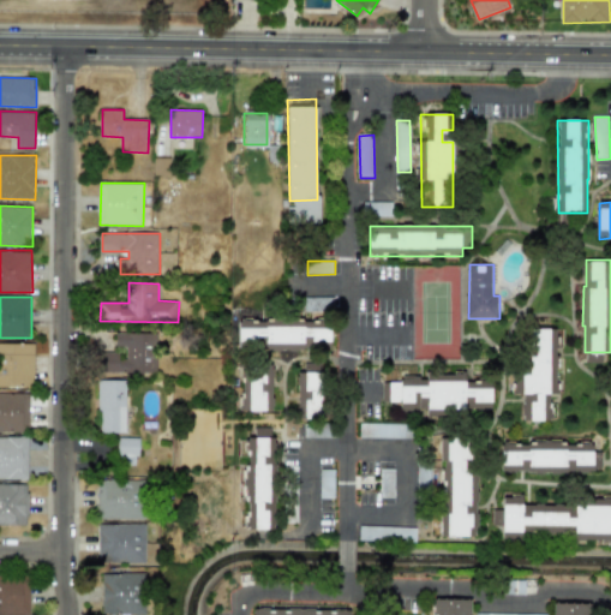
[(240,322),(240,351),(331,351),(333,322),(240,322)]
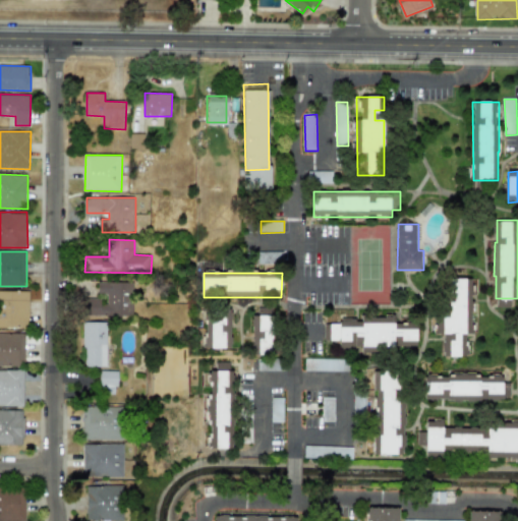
[(473,277),(473,333),(468,333),(468,355),(446,355),(446,332),(437,332),(437,316),(446,316),(446,277),(473,277)]
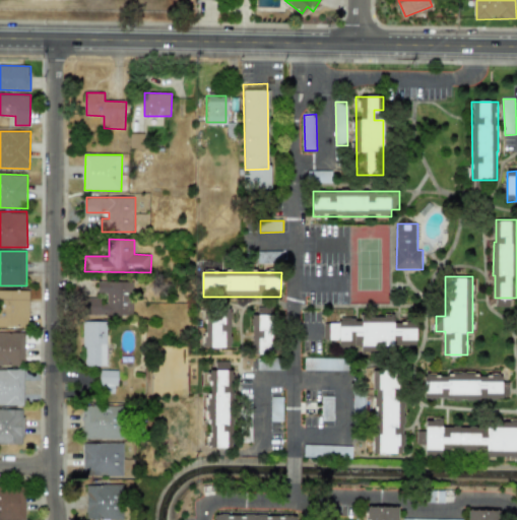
[(133,316),(134,282),(100,281),(100,299),(85,298),(85,315),(133,316)]
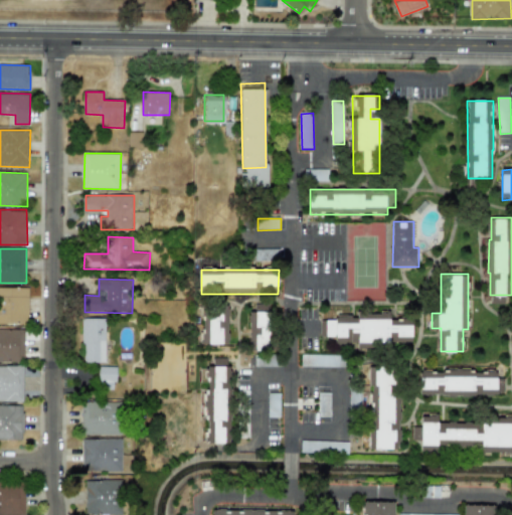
[(29,289),(0,288),(0,323),(28,324),(29,289)]
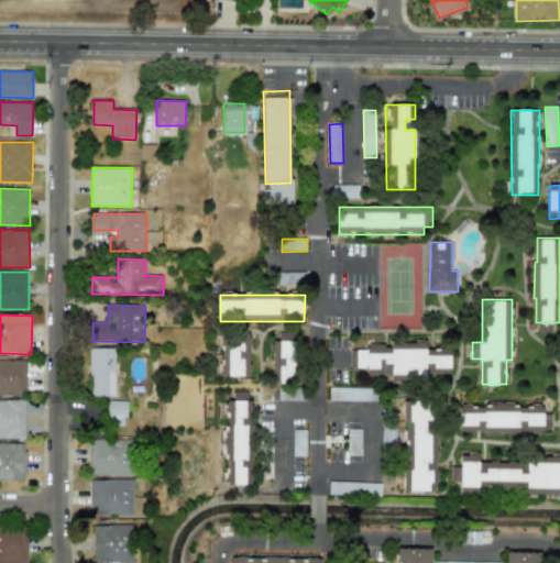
[(222,376),(251,377),(252,331),(223,331),(222,376)]
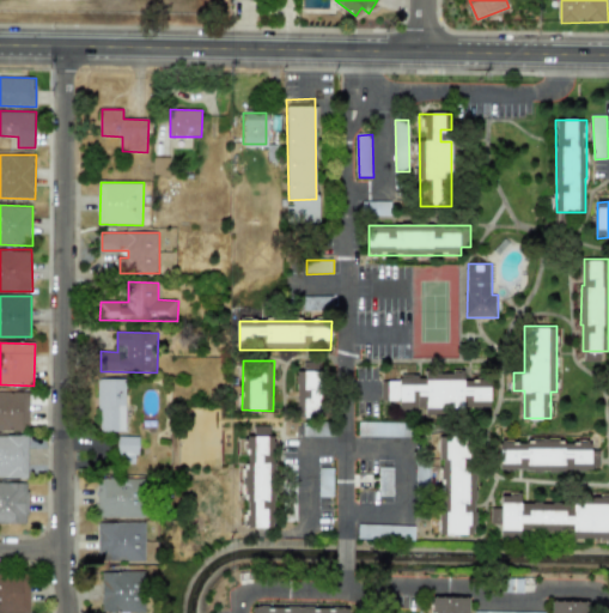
[(305,362),(305,371),(297,371),(299,416),(323,414),(320,360),(305,362)]
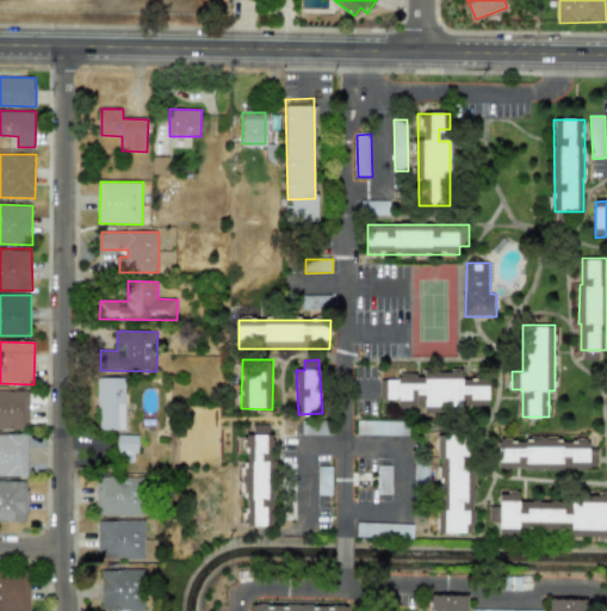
[(490,408),(490,378),(463,378),(463,369),(423,369),(423,376),(400,376),(400,378),(382,378),(382,400),(398,400),(398,408),(490,408)]
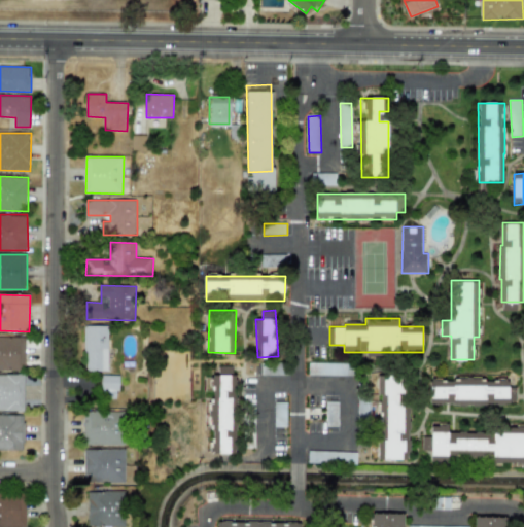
[(86,371),(109,371),(110,326),(86,325),(86,371)]
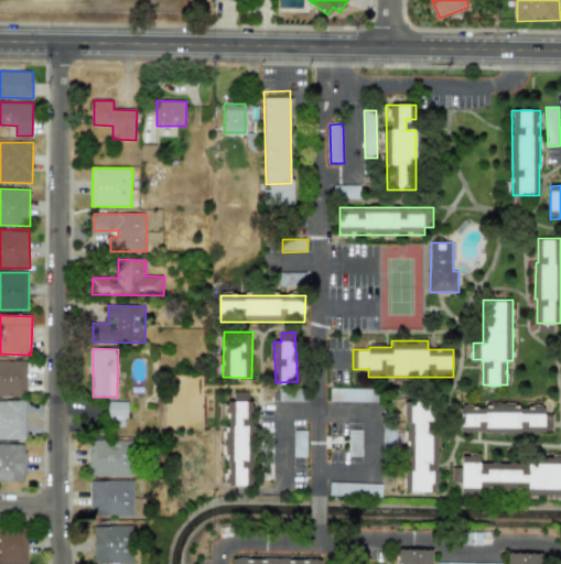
[(0,396),(28,397),(29,361),(0,359),(0,396)]
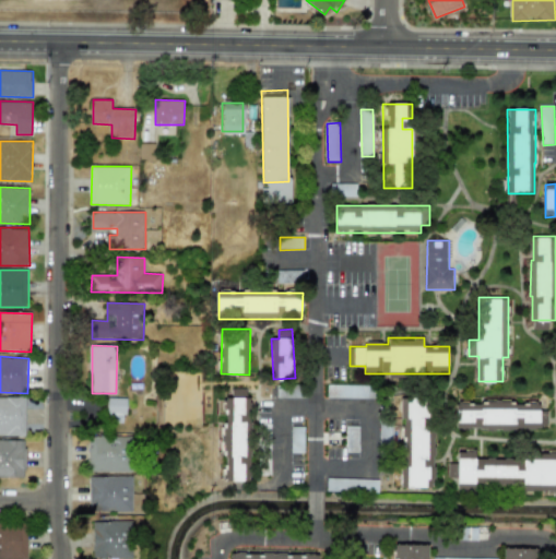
[(329,397),(375,399),(375,385),(330,384),(329,397)]
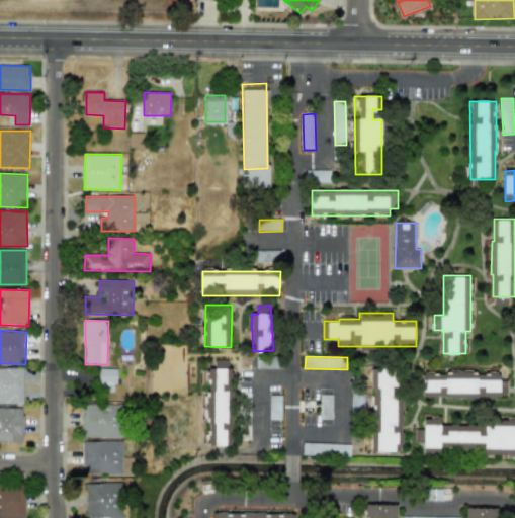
[(208,446),(232,446),(231,360),(216,360),(216,369),(208,369),(208,446)]
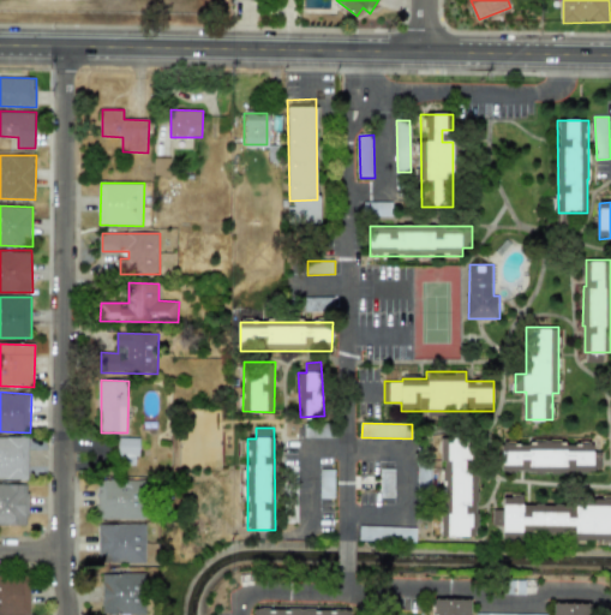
[(0,478),(29,479),(30,439),(0,436),(0,478)]
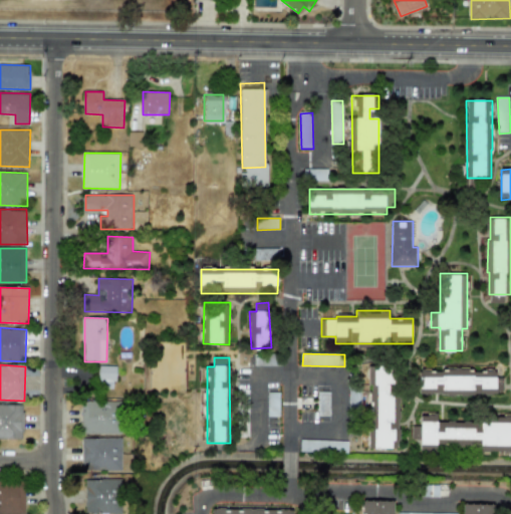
[(399,449),(400,364),(369,364),(369,448),(399,449)]
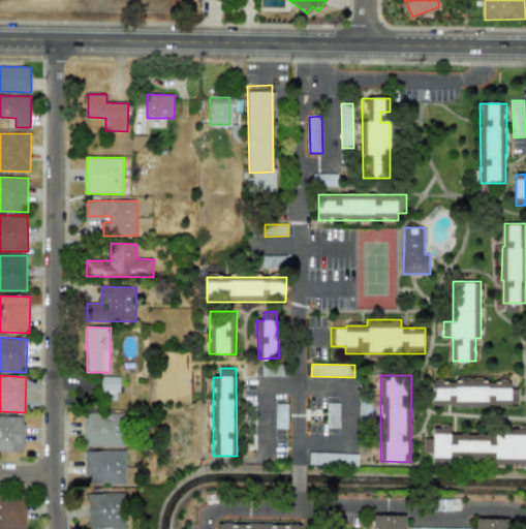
[(105,400),(120,400),(120,377),(105,377),(105,400)]
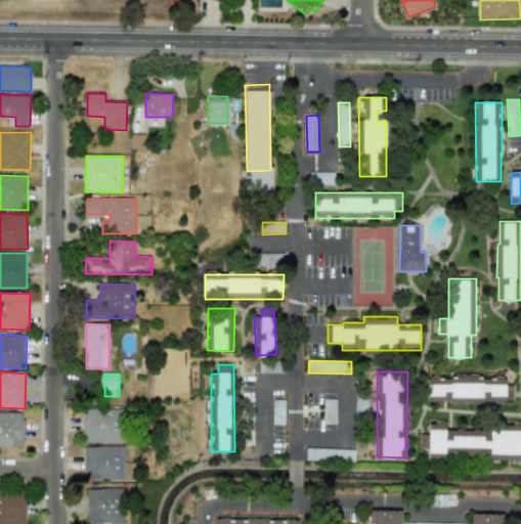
[(429,379),(432,378),(431,376),(434,376),(434,377),(484,377),(485,378),(508,378),(508,384),(516,384),(516,397),(508,398),(508,400),(485,400),(452,400),(429,400),(429,379)]
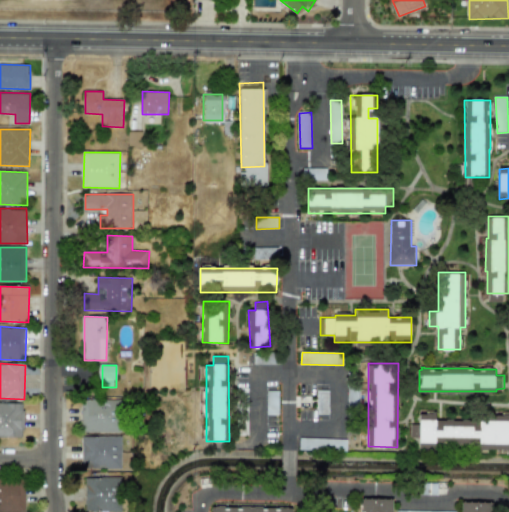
[(330,390),(318,390),(318,414),(330,414),(330,390)]
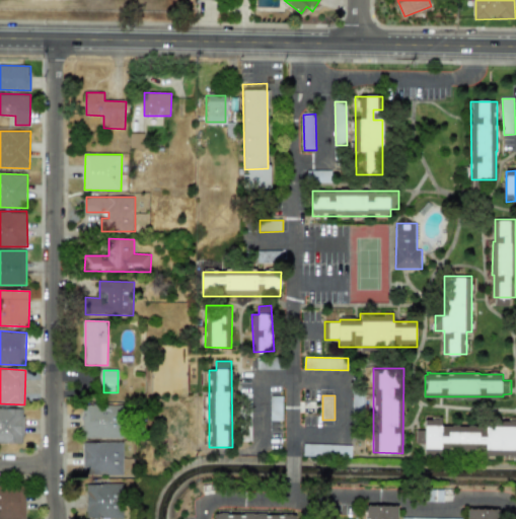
[(83,405),(84,439),(123,438),(123,404),(83,405)]
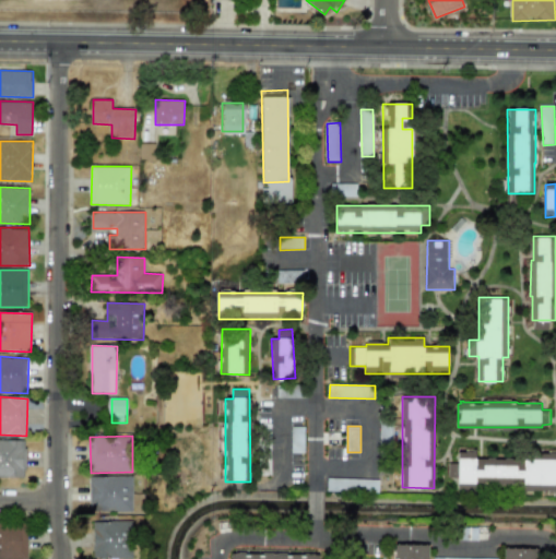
[(0,439),(0,477),(26,478),(27,440),(0,439)]
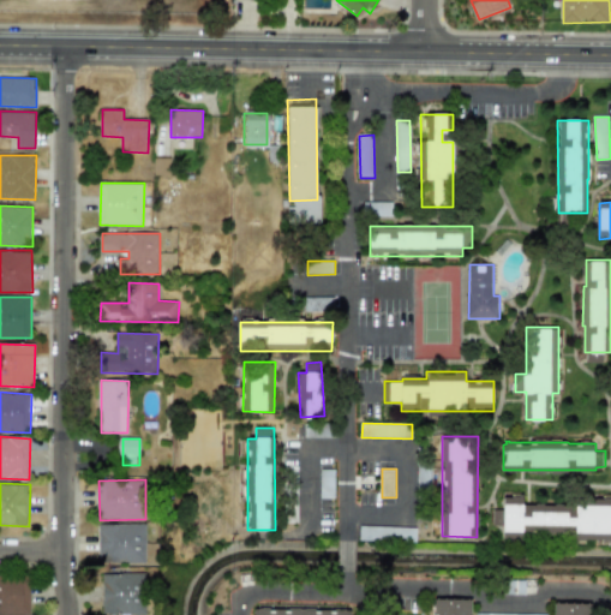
[(523,502),(523,497),(503,497),(504,537),(576,537),(576,541),(610,541),(610,502),(523,502)]
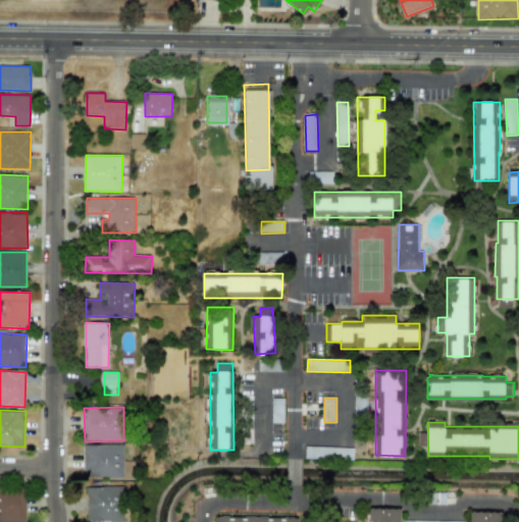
[(125,446),(85,445),(84,477),(125,478),(125,446)]
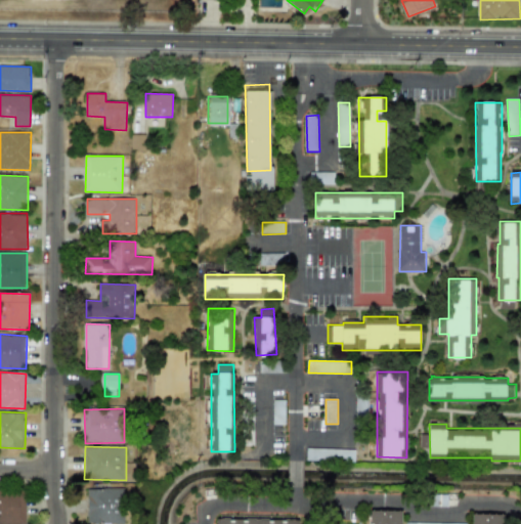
[(356,461),(356,449),(308,448),(308,460),(356,461)]
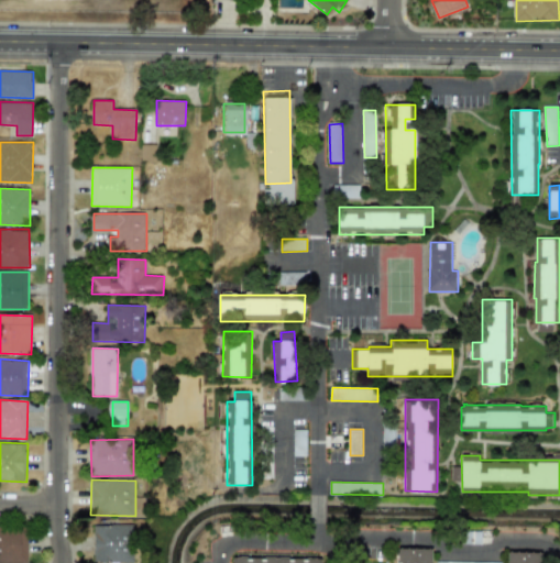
[(95,526),(95,562),(96,562),(136,562),(135,525),(95,526)]
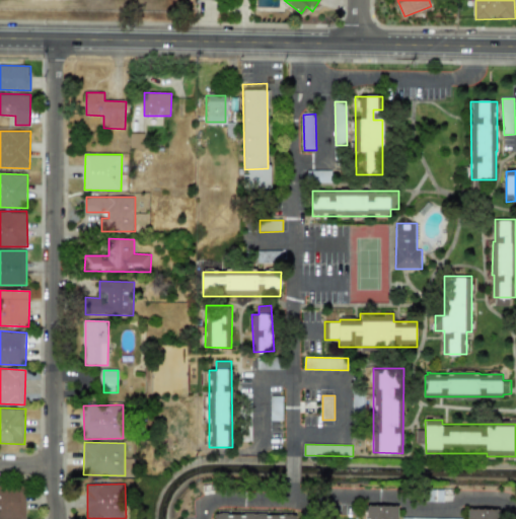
[(0,518),(26,518),(25,486),(0,485),(0,518)]
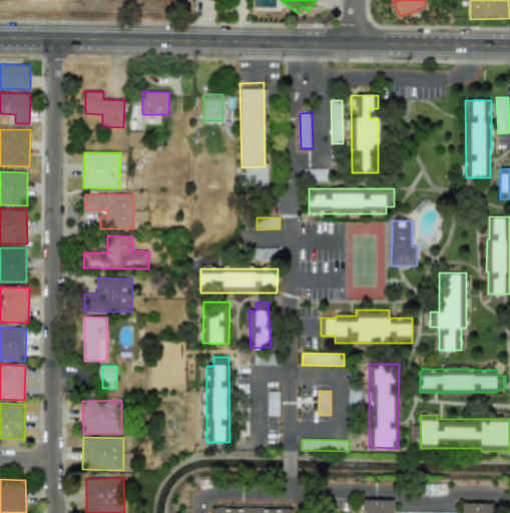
[(440,485),(423,484),(423,496),(440,496),(440,485)]
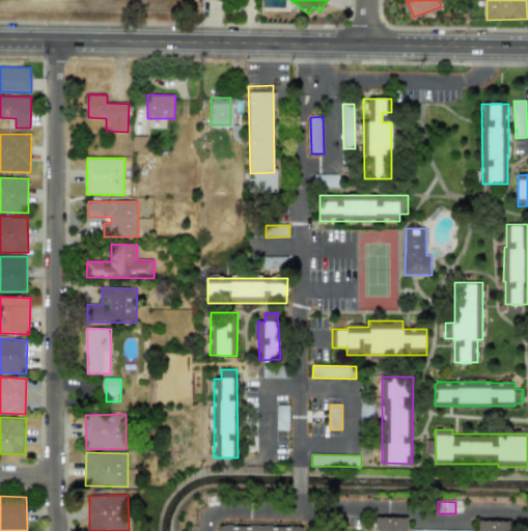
[(408,512),(408,530),(373,530),(373,513),(408,512)]
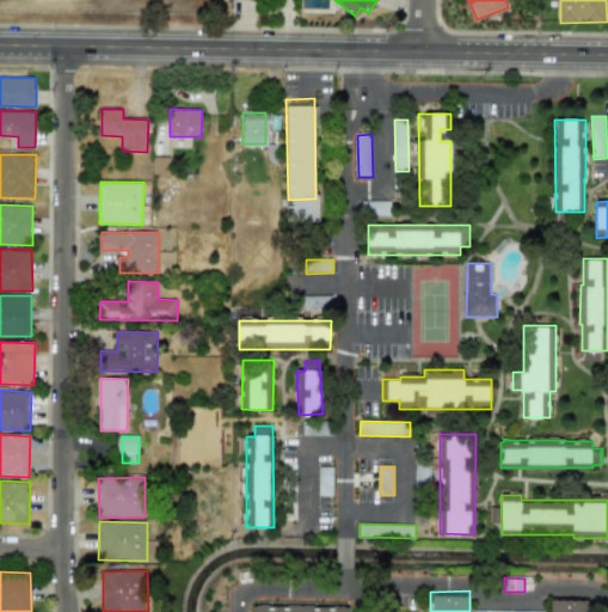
[(550,611),(550,593),(579,592),(579,611),(550,611)]
